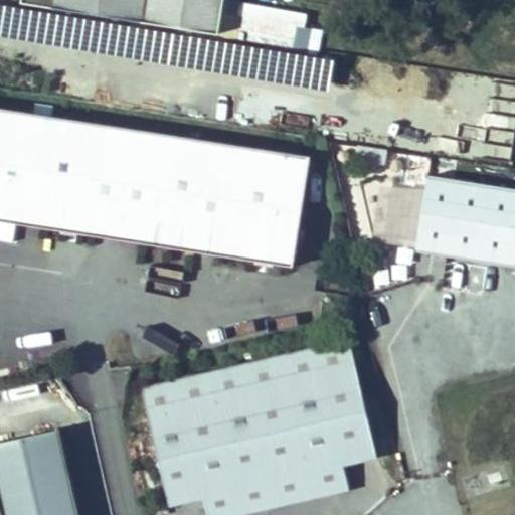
[(219,32),(223,0),(21,0),(21,1),(26,2),(74,10),(219,32)]
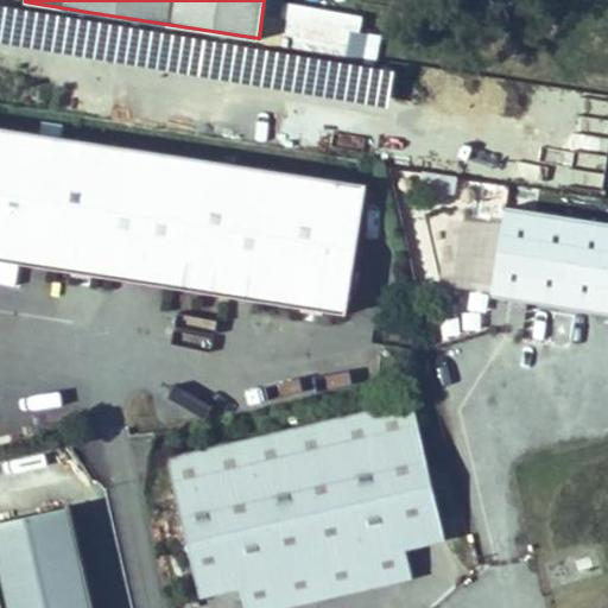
[(375,62),(379,35),(359,32),(361,13),(270,2),(265,49),(375,62)]
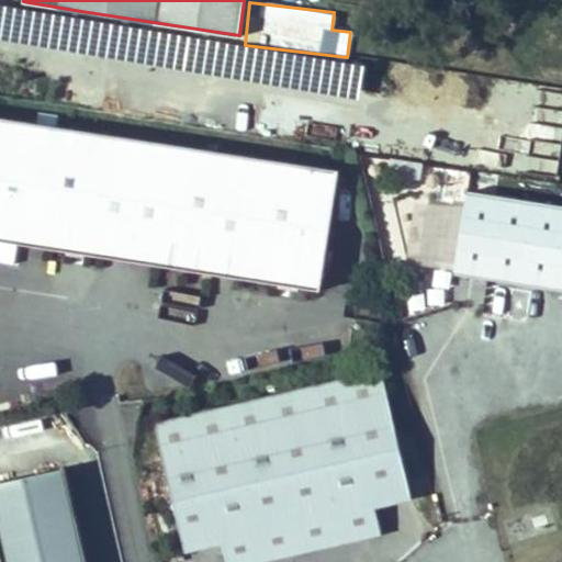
[(0,115),(0,238),(317,290),(337,169),(0,115)]
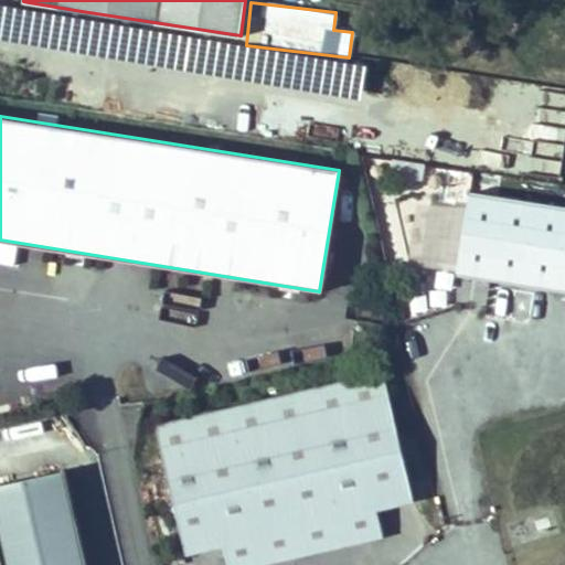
[(564,205),(466,190),(452,272),(564,289),(564,205)]
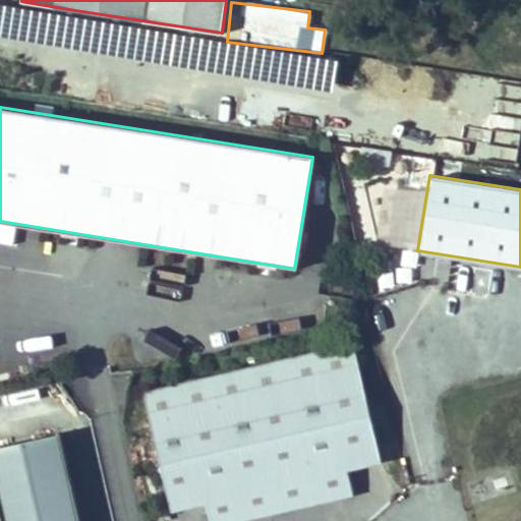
[(379,455),(366,402),(352,343),(266,361),(147,388),(142,389),(141,391),(156,460),(167,509),(169,510),(195,505),(201,504),(206,520),(239,520),(269,515),(349,498),(344,472),(381,464),(379,455)]
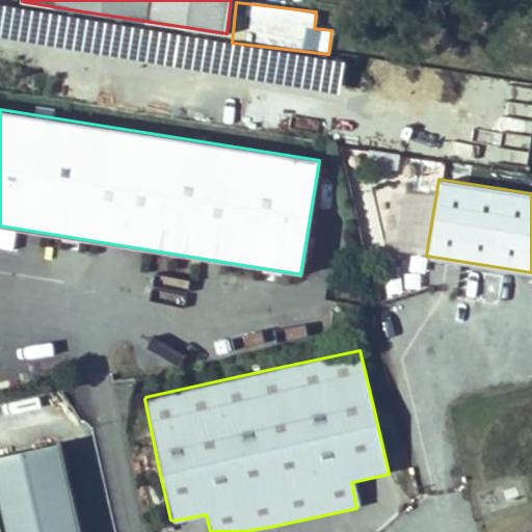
[(79,531),(59,444),(0,456),(0,531),(79,531)]
